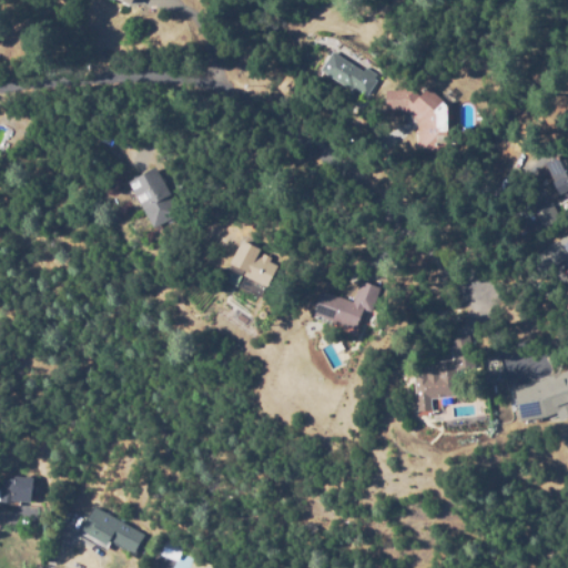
[(366,95),(353,88),(351,91),(335,81),(336,80),(320,70),(332,51),(363,71),(365,67),(379,75),(366,95)]
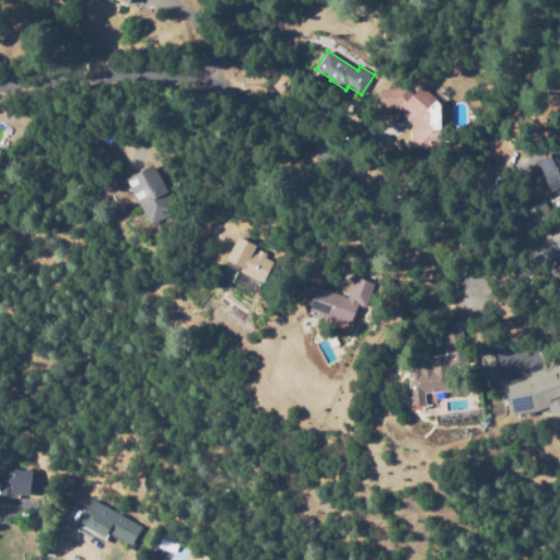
[(428,160),(412,149),(410,120),(397,108),(380,109),(380,89),(417,89),(420,85),(442,105),(439,108),(440,119),(448,128),(428,160)]
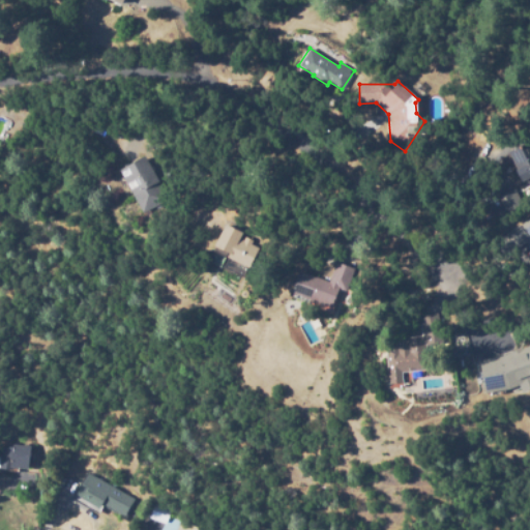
[(529,178),(522,182),(507,151),(527,142),(529,148),(529,178)]
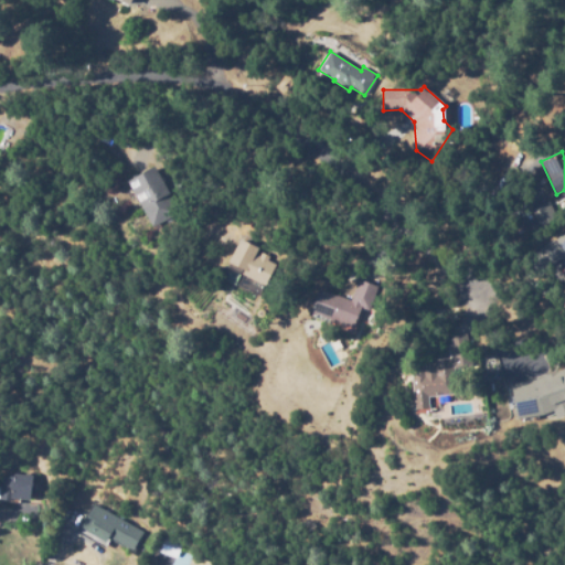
[(152,227),(127,181),(153,167),(169,193),(163,196),(173,215),(152,227)]
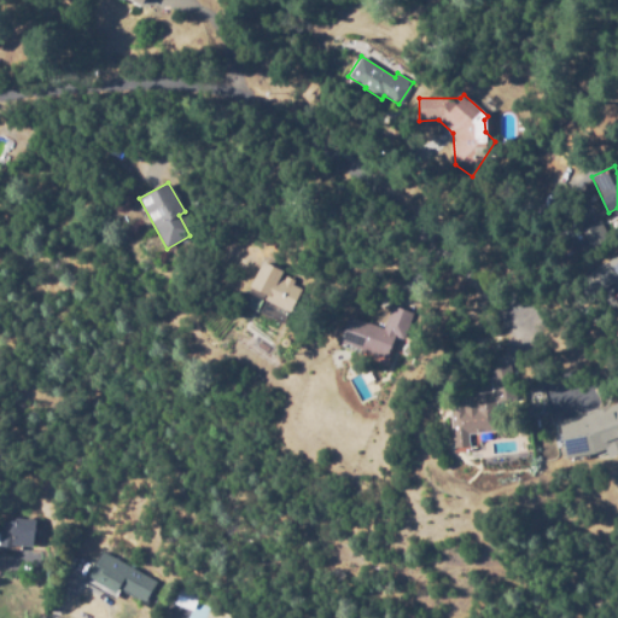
[(576,229),(583,250),(607,240),(599,220),(576,229)]
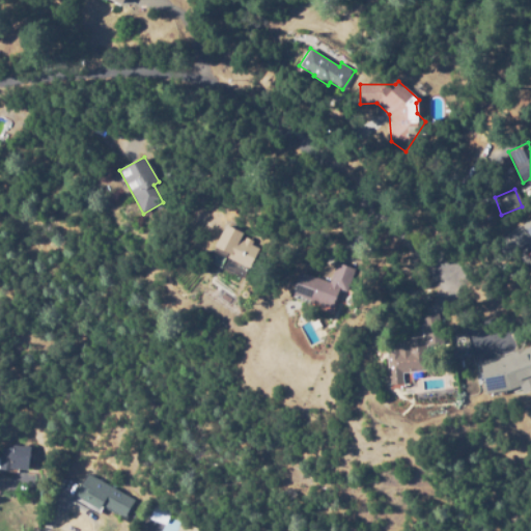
[(530,238),(522,226),(530,218),(530,238)]
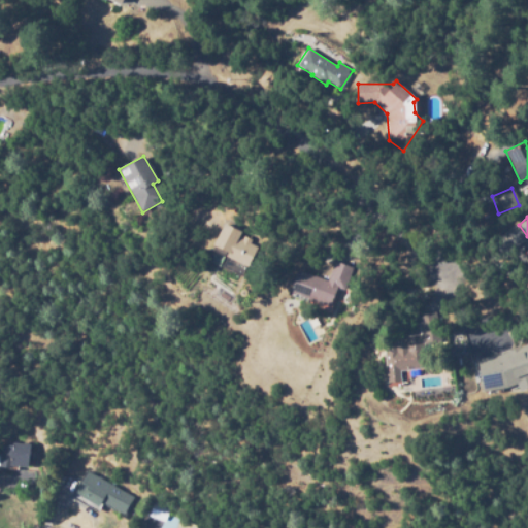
[(250,268),(225,256),(226,253),(212,245),(225,219),(243,227),(238,238),(241,240),(243,235),(253,239),(251,243),(259,248),(250,268)]
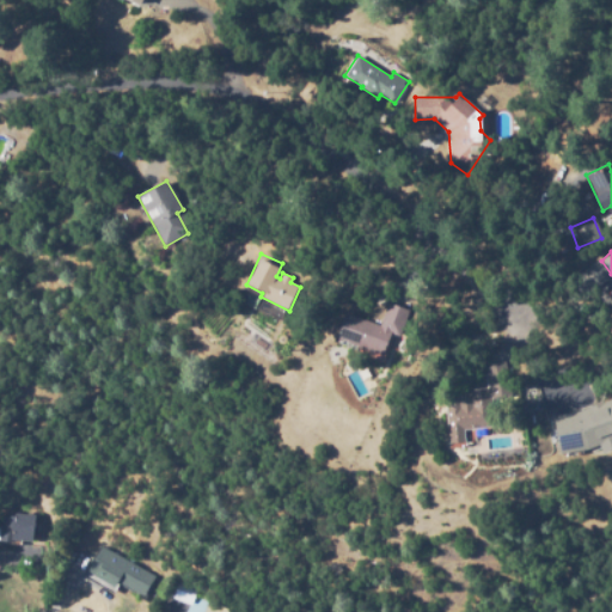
[(383,355),(336,338),(346,313),(379,325),(387,301),(409,308),(398,336),(391,332),(383,355)]
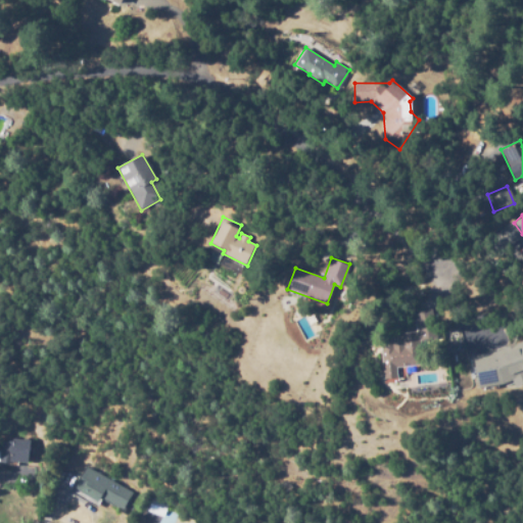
[(384,378),(380,341),(394,339),(395,346),(402,346),(400,333),(419,331),(422,364),(396,367),(397,377),(384,378)]
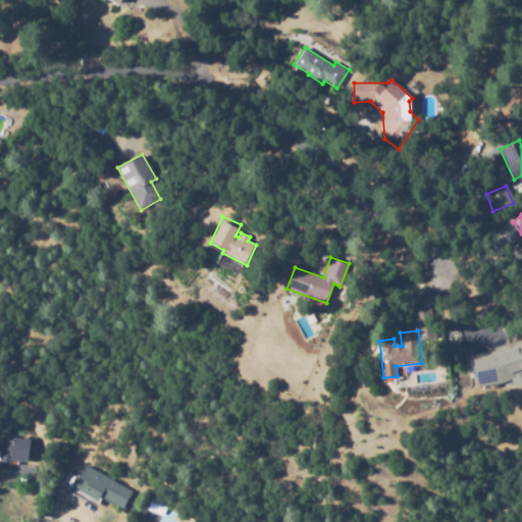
[(471,354),(499,349),(521,337),(521,390),(519,393),(516,384),(479,387),(471,354)]
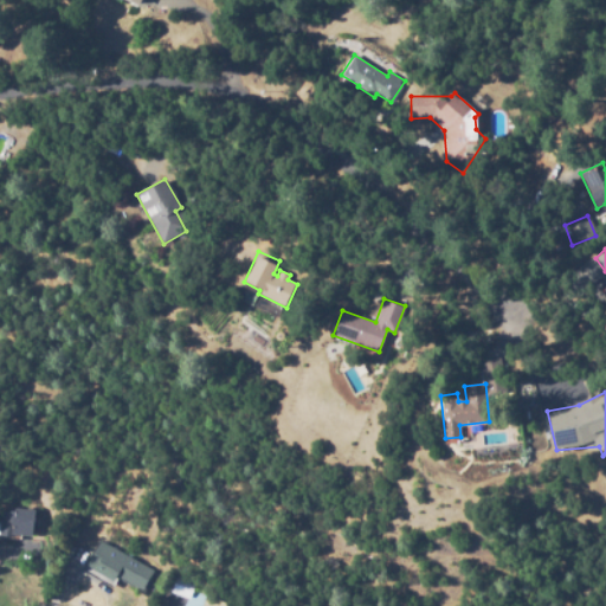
[(14,537),(0,535),(0,517),(1,509),(14,511),(14,508),(34,510),(31,536),(14,534),(14,537)]
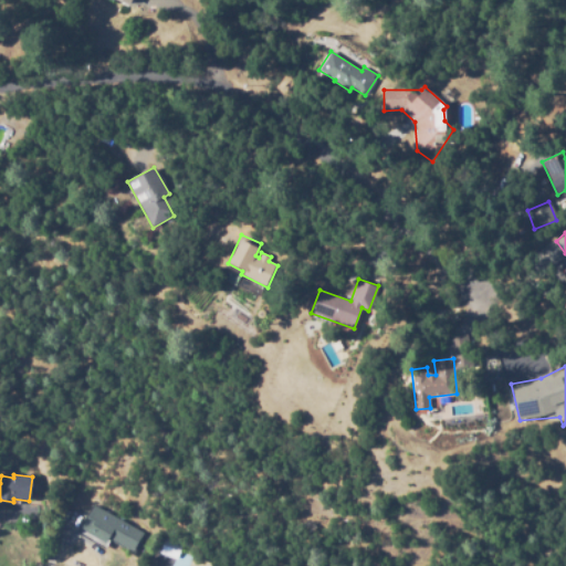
[(132,552),(108,538),(105,544),(81,528),(95,504),(107,512),(109,509),(124,516),(122,520),(143,533),(132,552)]
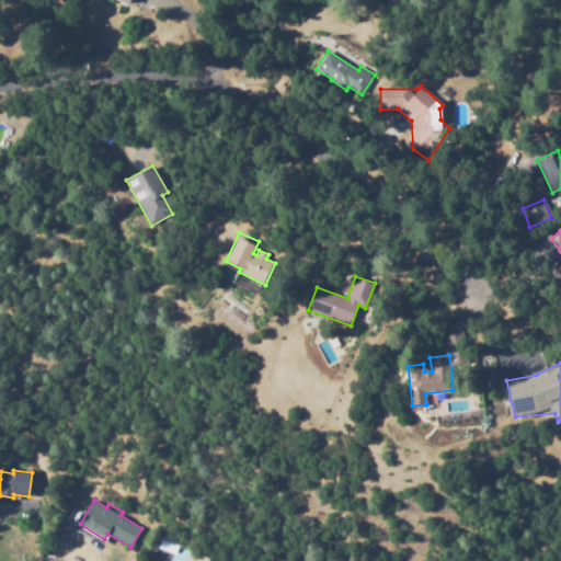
[(174,554),(152,546),(159,531),(180,540),(174,554)]
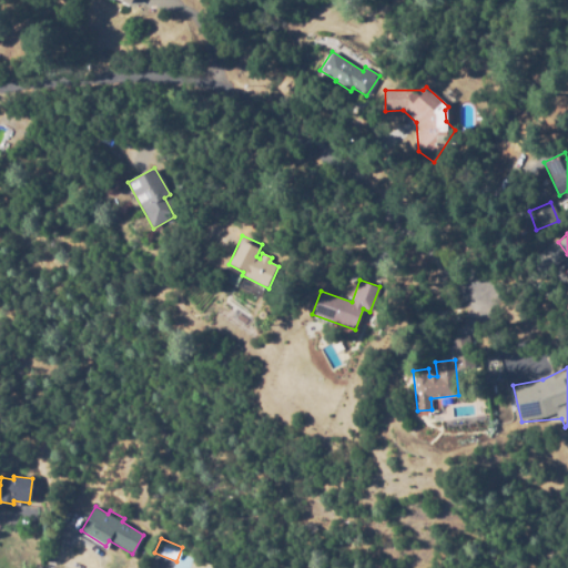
[(188,567),(192,556),(214,563),(212,567),(188,567)]
